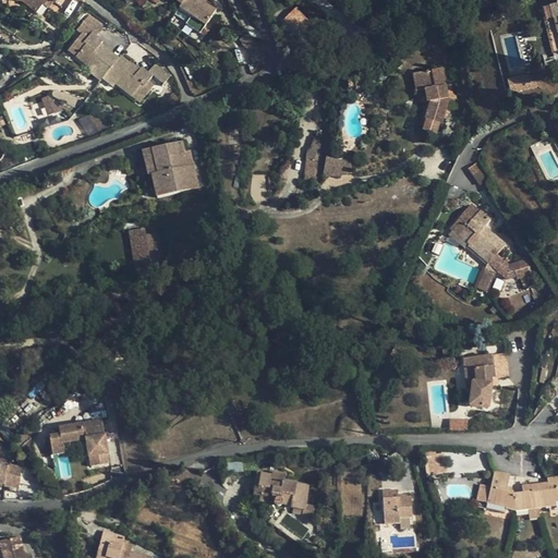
[(9,0),(22,1),(37,13),(43,4),(44,7),(48,0),(51,0),(55,1),(56,3),(58,0),(9,0)]
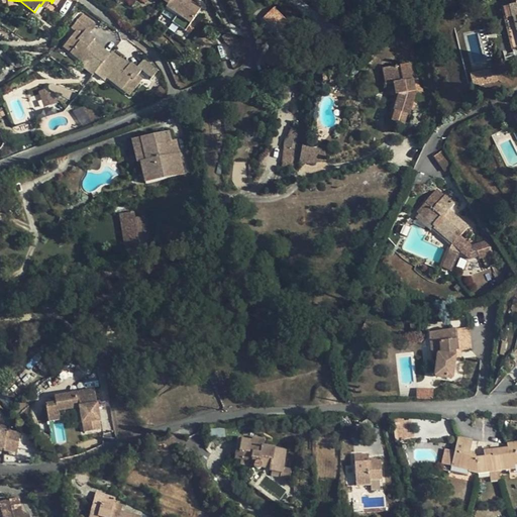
[(47,0),(44,0),(40,6),(44,8),(50,1),(47,0)]
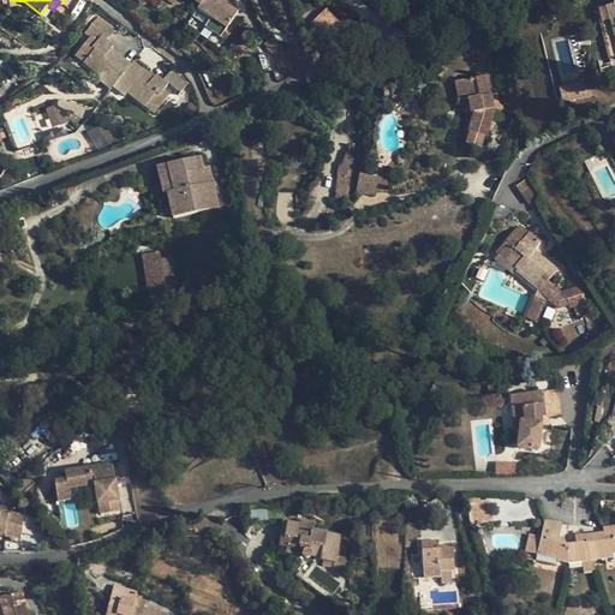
[(203,0),(201,5),(197,9),(210,18),(204,27),(220,37),(227,29),(239,11),(226,1),(226,0),(203,0)]
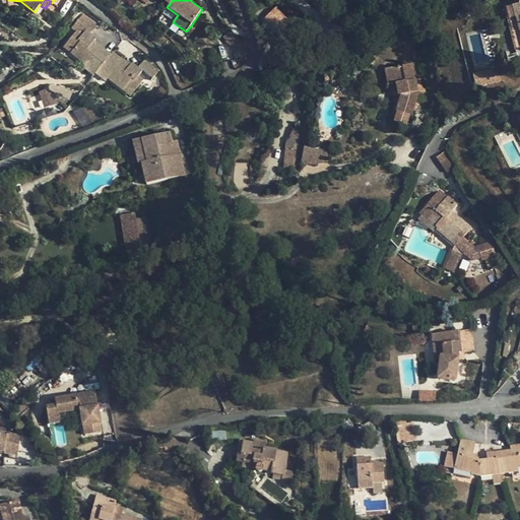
[(519,35),(519,3),(504,8),(511,38),(519,35)]
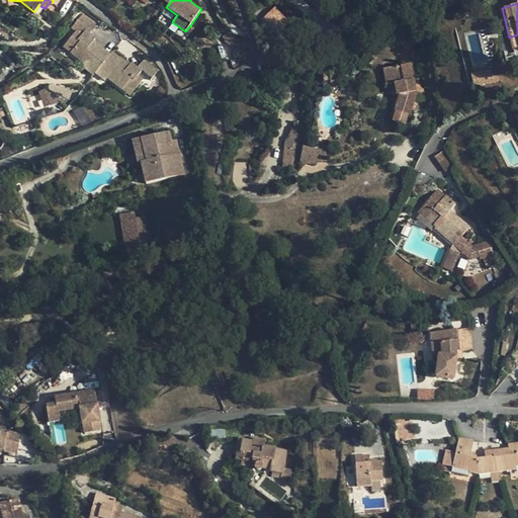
[(263,17),(278,33),(289,22),(274,6),(263,17)]
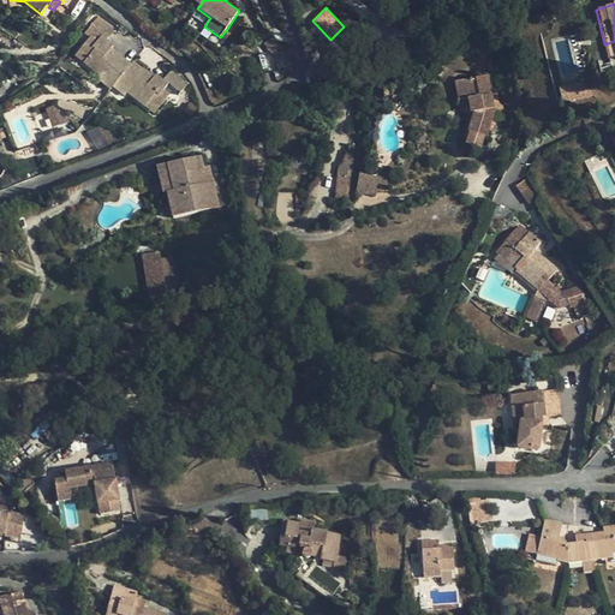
[(99,16),(91,25),(102,35),(97,42),(90,36),(79,51),(88,58),(84,63),(100,76),(114,87),(115,84),(127,94),(145,107),(149,102),(159,109),(169,96),(163,90),(169,83),(181,93),(189,83),(172,69),(162,79),(156,75),(154,78),(151,81),(144,75),(147,73),(133,61),(131,64),(118,54),(115,57),(109,51),(111,48),(114,46),(107,41),(115,29),(99,16)]
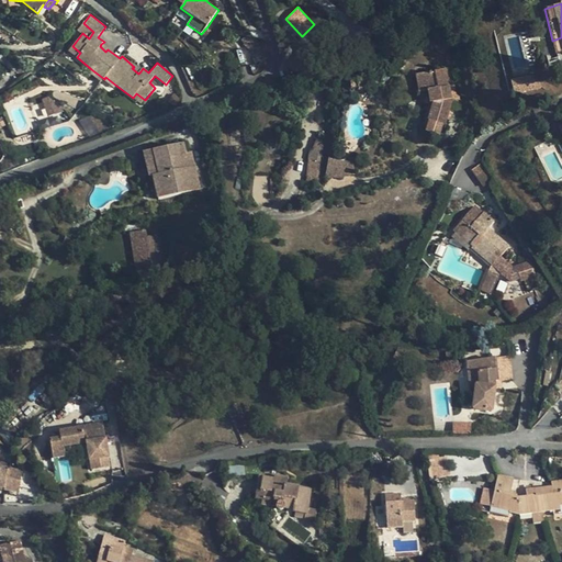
[(245,45),(250,52),(265,46),(257,40),(245,45)]
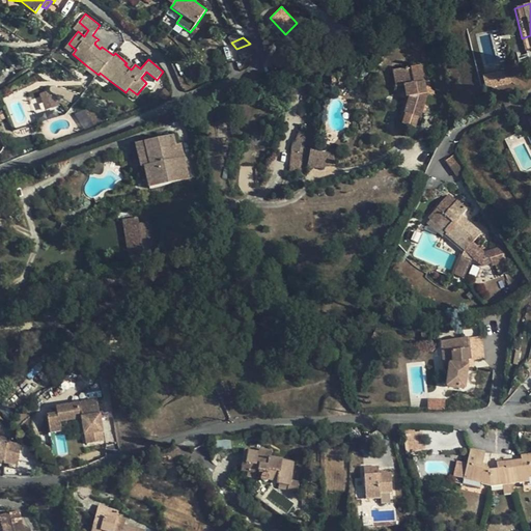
[(76,50),(68,44),(64,49),(73,54),(76,50)]
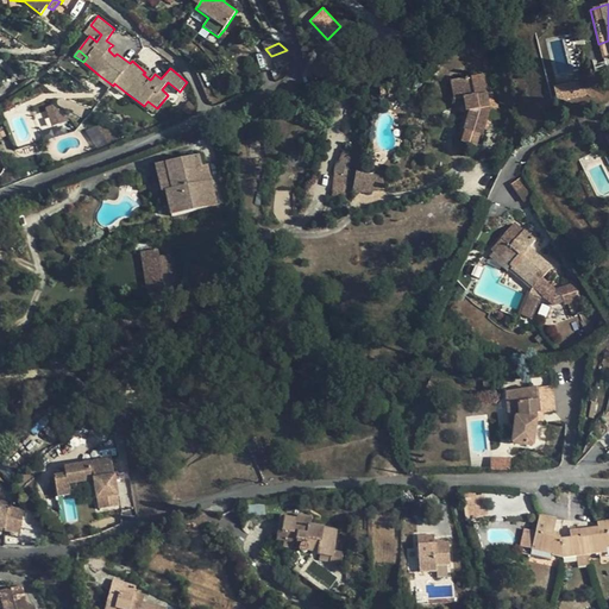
[(287,50),(271,56),(276,69),(292,63),(290,60),(289,54),(288,50),(287,50)]
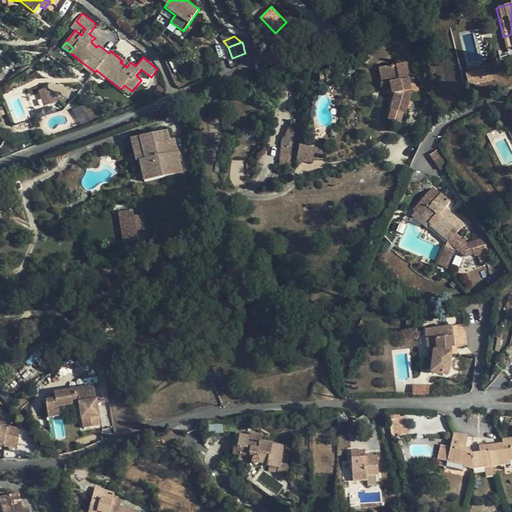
[(95,72),(83,63),(80,66),(92,75),(94,73),(95,72)]
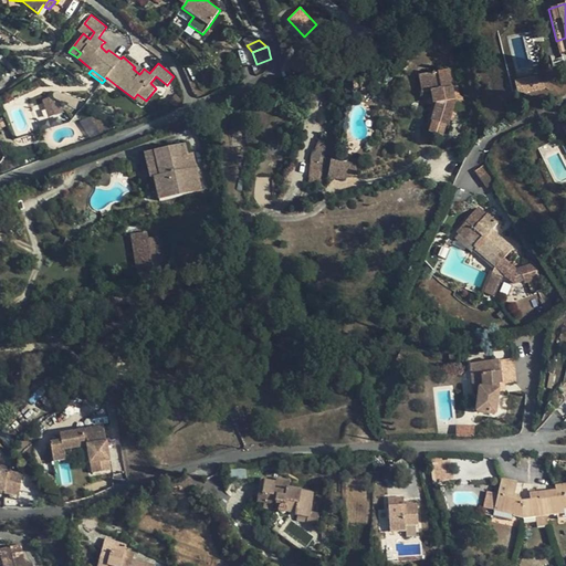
[(429,134),(442,138),(446,127),(448,128),(450,119),(453,121),(457,111),(459,112),(463,109),(463,102),(463,96),(459,95),(458,86),(452,87),(449,70),(419,75),(422,94),(423,94),(431,93),(433,105),(428,122),(432,124),(429,134)]
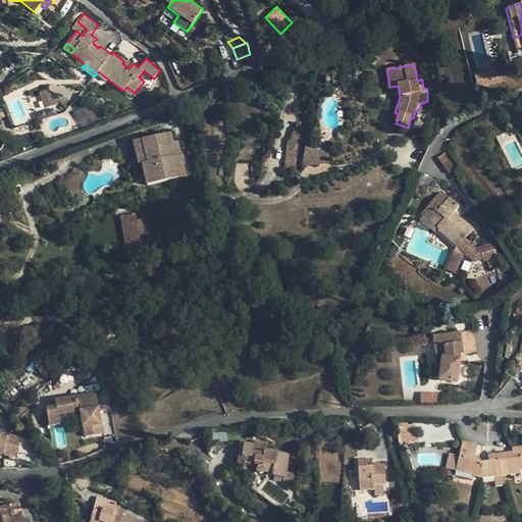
[(474,72),(477,88),(511,81),(508,66),(474,72)]
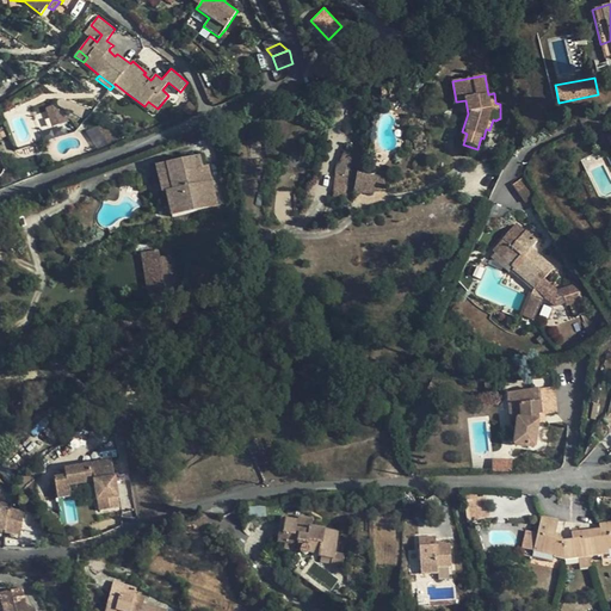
[(124,97),(127,93),(115,84),(113,86),(112,87),(124,97)]
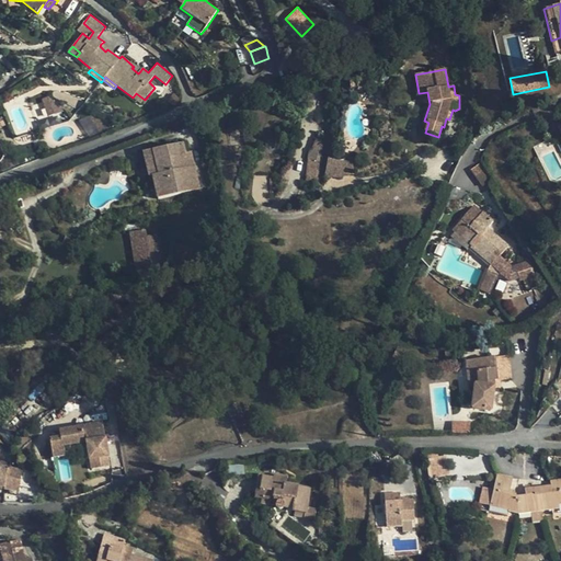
[(422,105),(430,104),(427,92),(420,93),(422,105)]
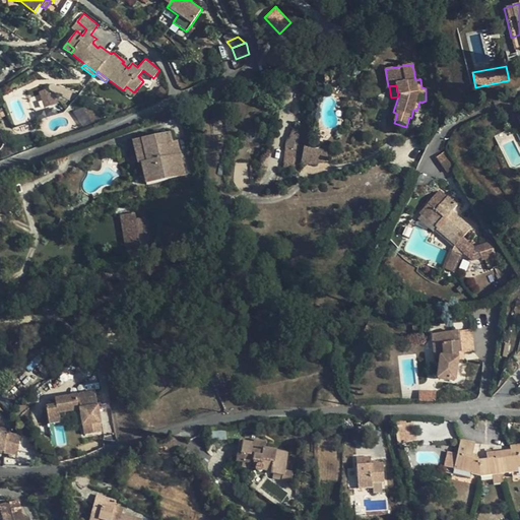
[(130,96),(134,92),(126,86),(123,90),(130,96)]
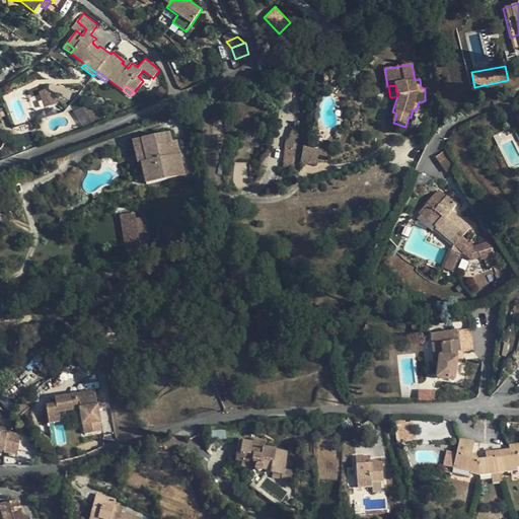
[(39,91),(45,107),(60,102),(44,89),(39,91)]
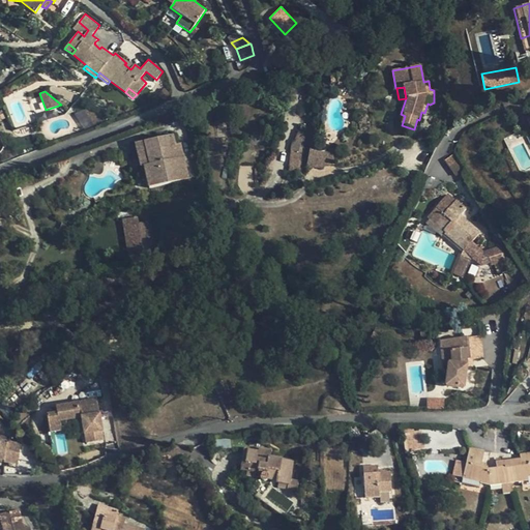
[(35,112),(43,110),(40,96),(32,98),(35,112)]
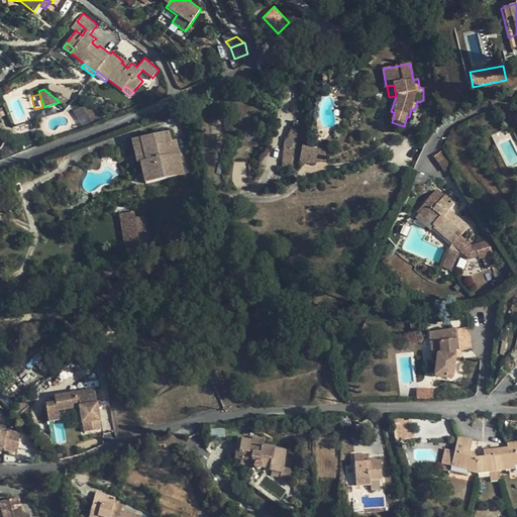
[(284,146),(300,149),(303,125),(295,123),(292,129),(288,138),(286,138),(284,146)]
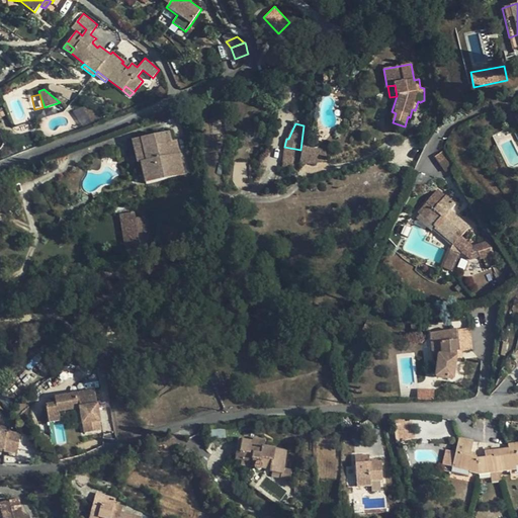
[(146,184),(184,175),(178,148),(171,149),(169,143),(171,142),(169,132),(141,139),(146,161),(141,163),(146,184)]
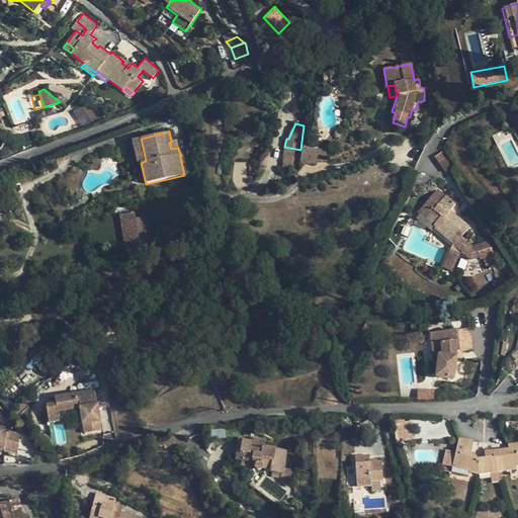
[(146,161),(141,139),(133,141),(138,163),(141,163),(146,161)]
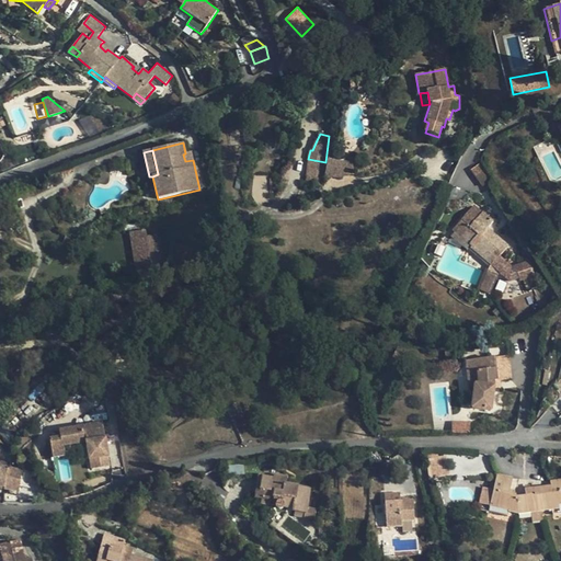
[(185,161),(193,160),(191,152),(185,153),(183,155),(185,161)]
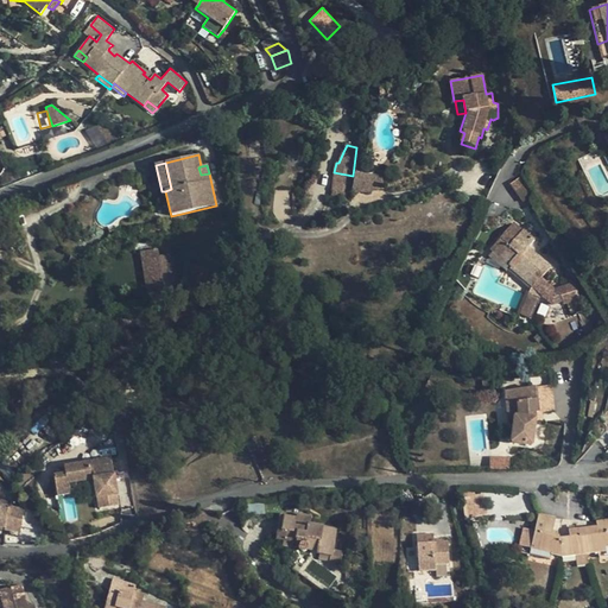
[(353,176),(334,172),(331,200),(348,201),(353,176)]
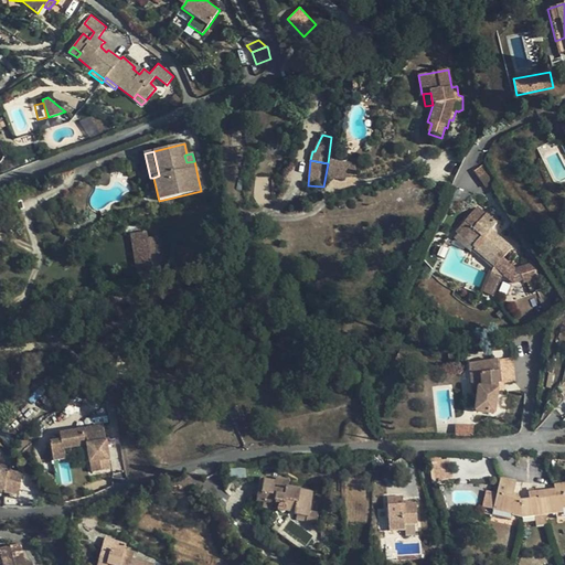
[(348,163),(342,163),(336,162),(331,161),(328,178),(331,178),(340,179),(342,178),(345,177),(355,174),(353,163),(348,163)]
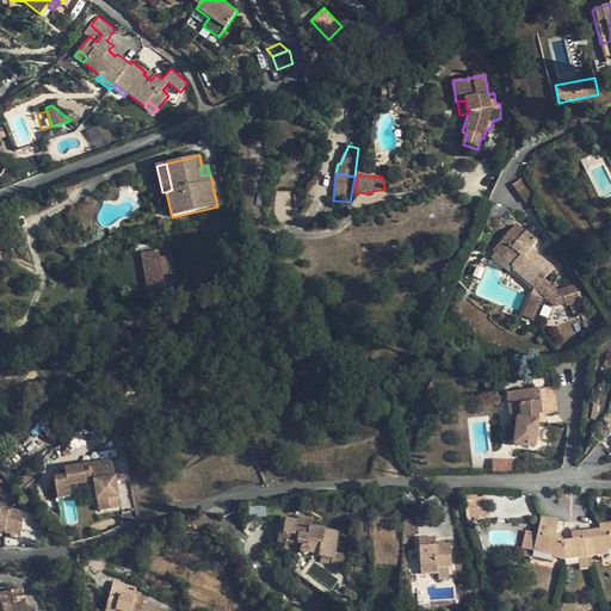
[(524,178),(513,185),(526,204),(538,197),(524,178)]
